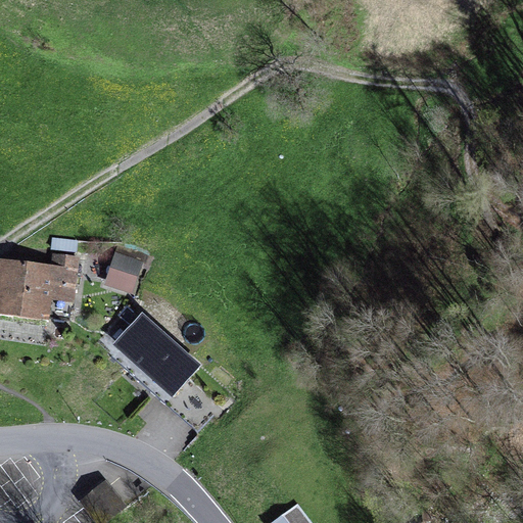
[(51,267),(0,259),(0,315),(49,322),(51,301),(75,303),(80,257),(53,254),(51,267)]
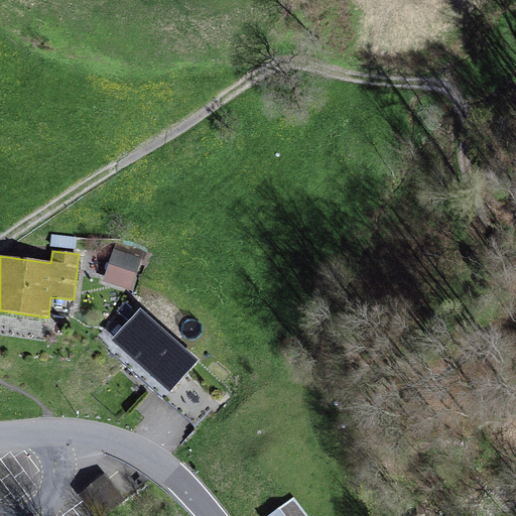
[(141,261),(109,252),(99,285),(131,295),(141,261)]
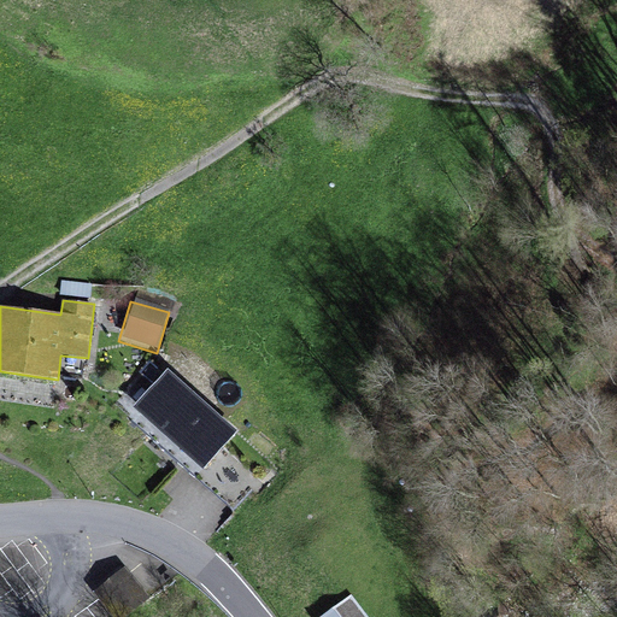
[(275,465),(169,370),(127,417),(234,512),(275,465)]
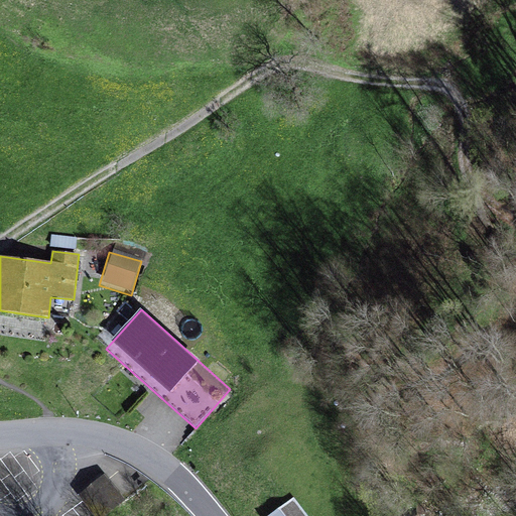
[(105,515),(128,499),(109,474),(75,499),(87,515),(105,515)]
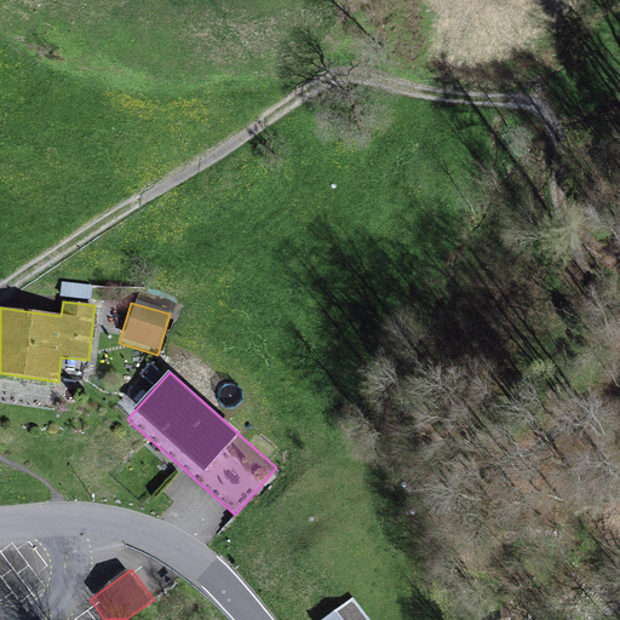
[(368,619),(352,598),(322,619),(368,619)]
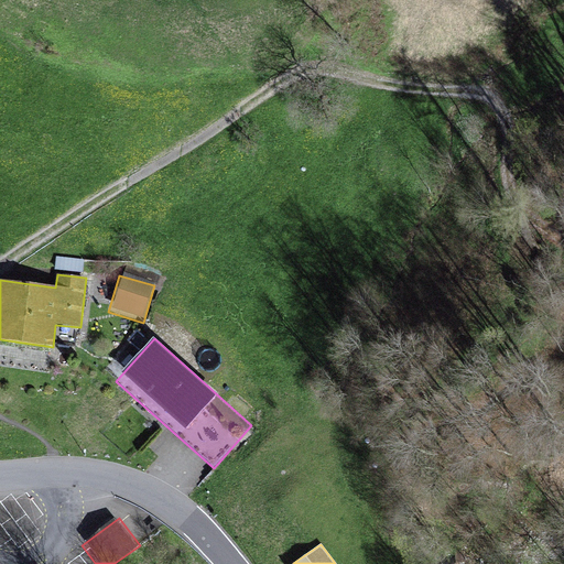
All buildings are outlined.
